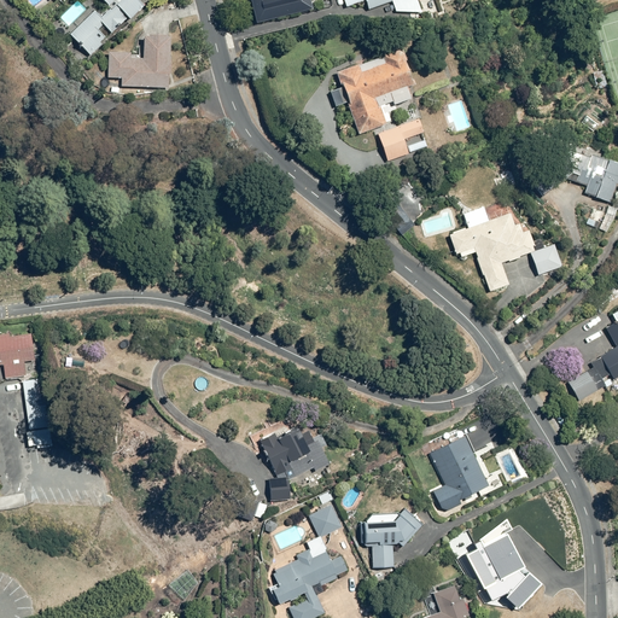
[(95,10),(70,34),(91,54),(108,38),(99,28),(103,23),(112,34),(128,17),(130,19),(146,5),(140,0),(101,0),(106,5),(98,12),(95,10)]
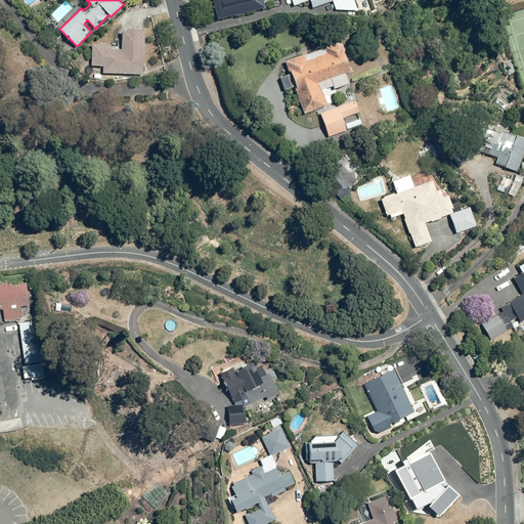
[(212,0),(217,18),(266,7),(263,0),(212,0)]
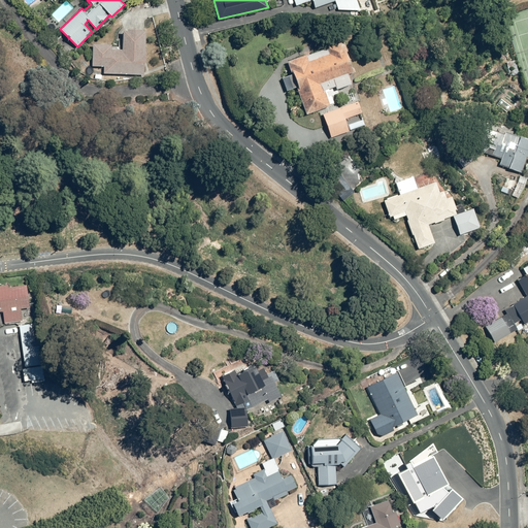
[(293,0),(296,6),(310,1),(309,0),(312,0),(316,8),(335,1),(338,9),(360,10),(356,0),(293,0)]
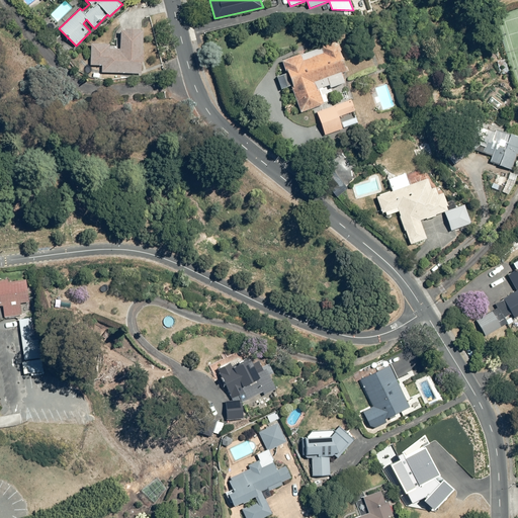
[(110,45),(90,45),(91,65),(102,65),(102,73),(144,73),(143,32),(139,32),(139,29),(124,29),(124,31),(119,31),(119,50),(110,50),(110,45)]
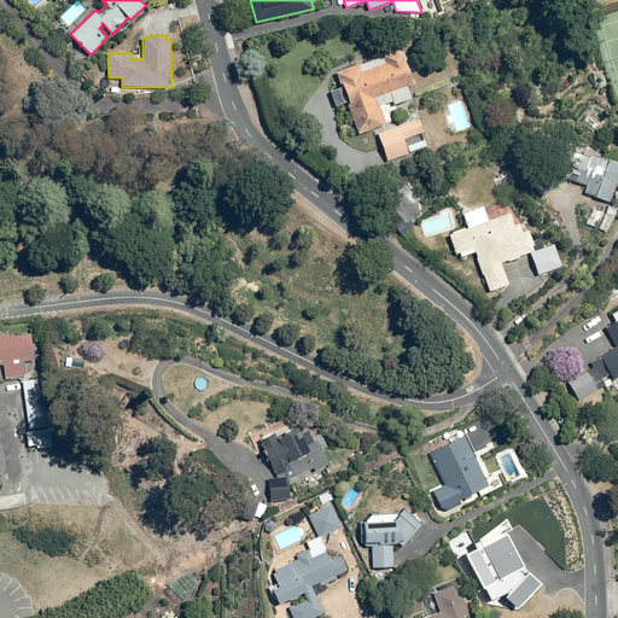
[(338,70),(339,73),(343,87),(332,91),(336,106),(349,103),(350,105),(349,105),(357,135),(375,129),(378,135),(379,134),(386,162),(408,155),(403,139),(423,133),(418,116),(392,123),(386,104),(392,103),(394,104),(412,98),(407,86),(414,83),(403,47),(383,53),(385,62),(360,70),(359,64),(338,70)]
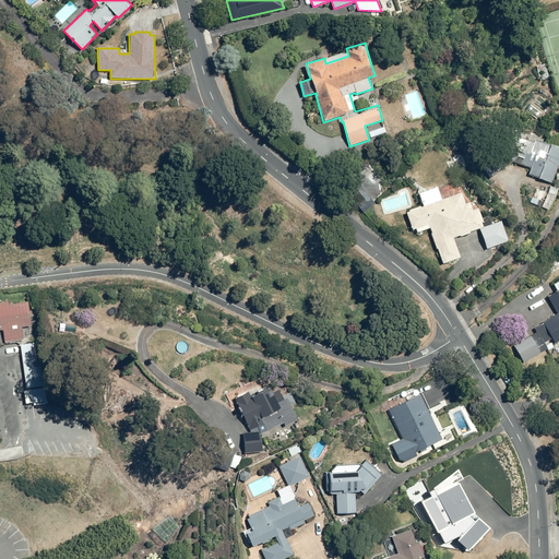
[(384,127),(369,131),(371,138),(387,132),(384,127)]
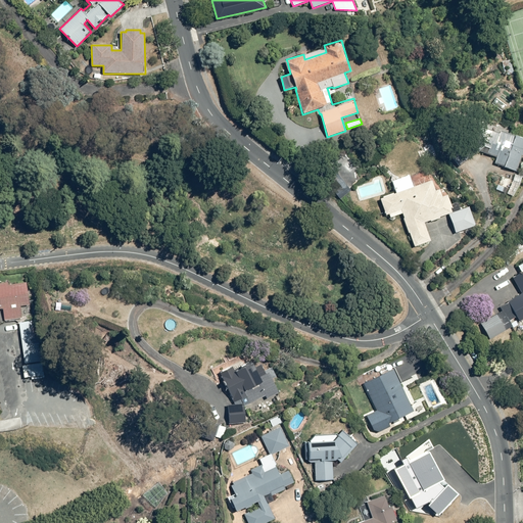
[(517,171),(522,152),(522,137),(486,125),(477,150),(496,157),(494,163),(517,171)]
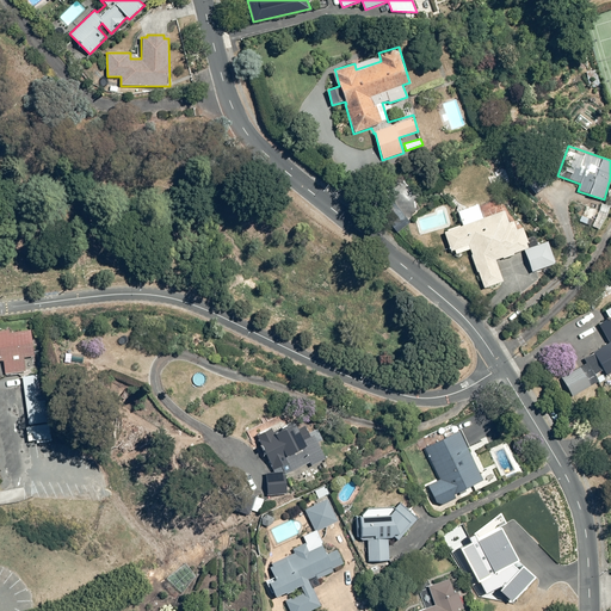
[(396,204),(393,201),(387,204),(400,220),(405,216),(409,221),(418,214),(415,210),(420,205),(415,199),(418,197),(412,191),(396,204)]
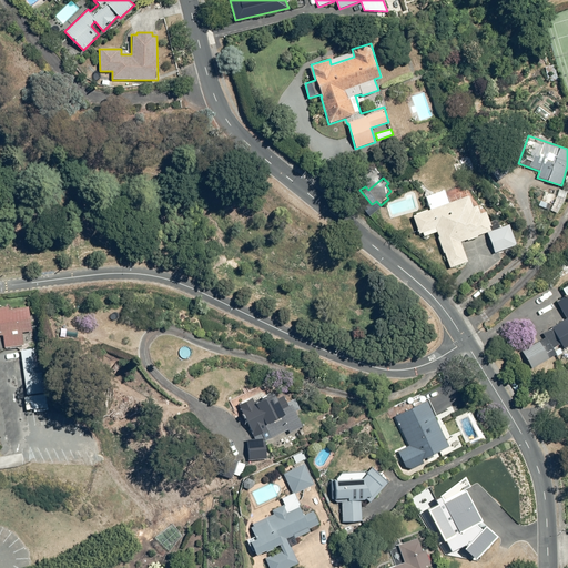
[(567,192),(567,190),(559,188),(554,204),(563,208),(567,192)]
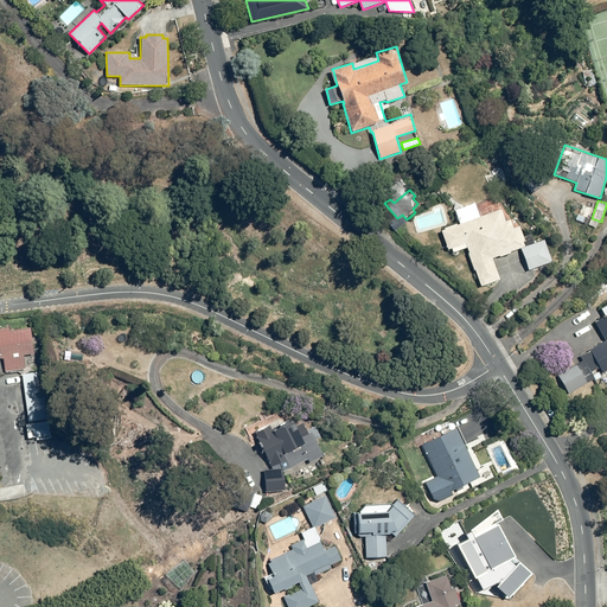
[(449,253),(465,247),(479,287),(500,279),(493,259),(525,247),(517,225),(512,227),(510,218),(504,221),(500,210),(441,231),(449,253)]
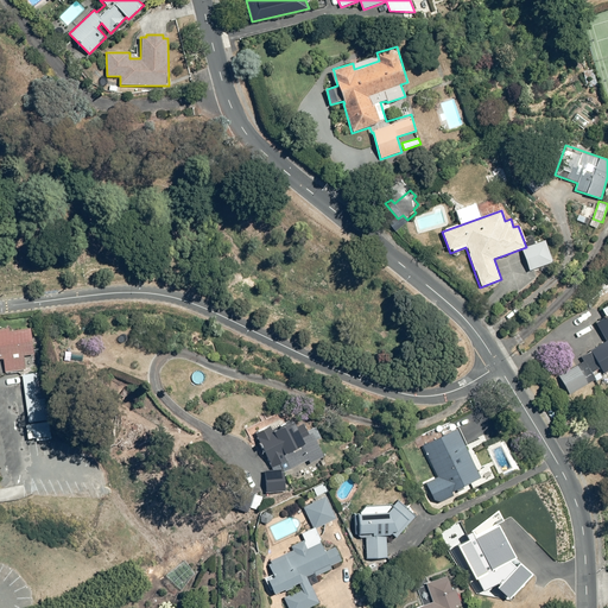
[(607,305),(601,311),(605,316),(594,323),(606,341),(589,352),(605,375),(607,372),(607,305)]
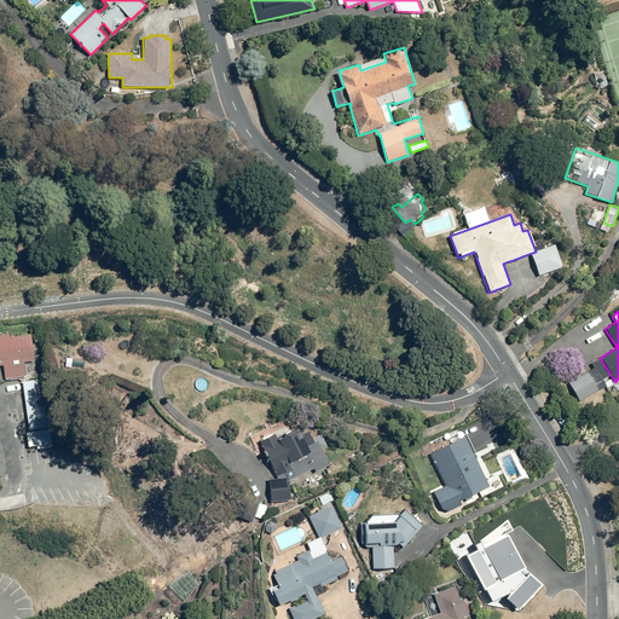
[(10,335),(0,335),(0,365),(4,365),(6,380),(27,376),(25,363),(35,362),(32,334),(10,337),(10,335)]
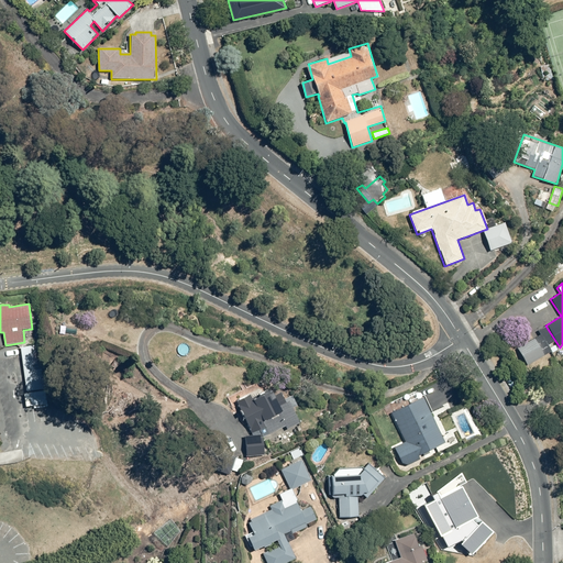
[(533,334),(516,345),(528,366),(544,356),(533,334)]
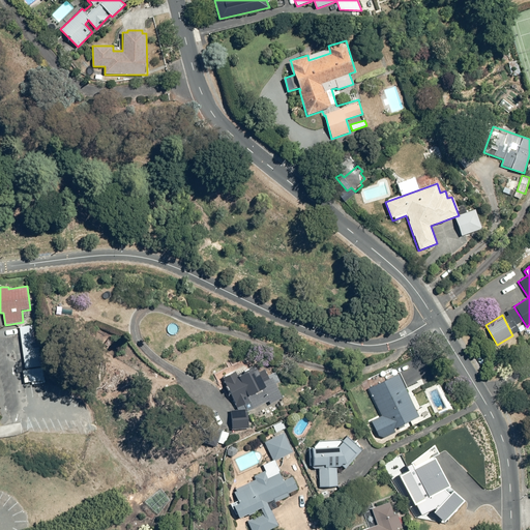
[(19,327),(25,367),(42,365),(36,324),(19,327)]
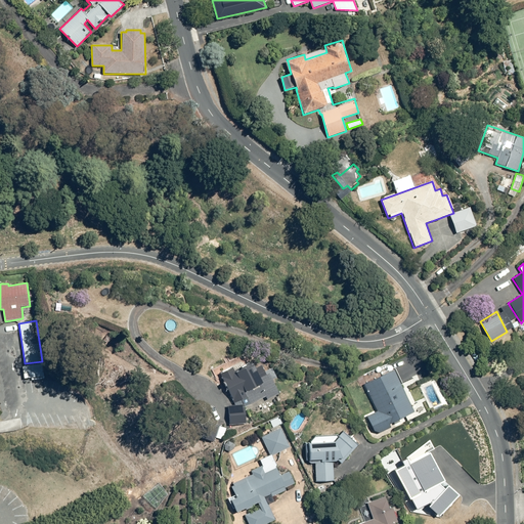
[(233,403),(242,399),(244,403),(249,401),(250,405),(278,392),(270,372),(267,374),(263,364),(256,367),(253,362),(235,370),(233,365),(219,373),(233,403)]
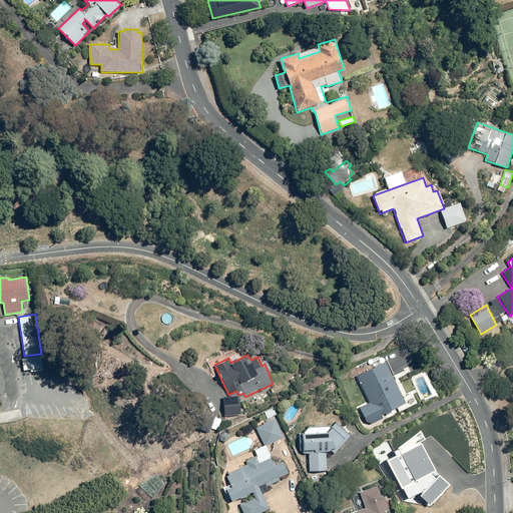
[(362,424),(367,432),(396,414),(394,409),(407,403),(386,360),(357,374),(370,402),(360,407),(367,422),(362,424)]
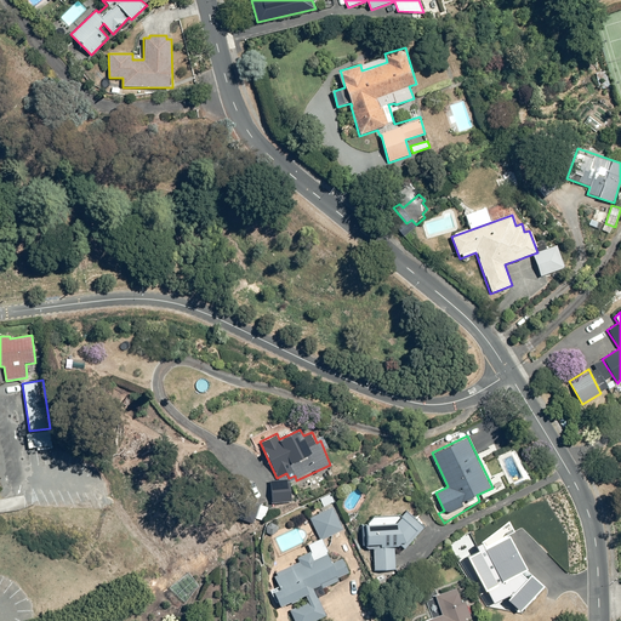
[(271,480),(272,502),(291,502),(290,479),(271,480)]
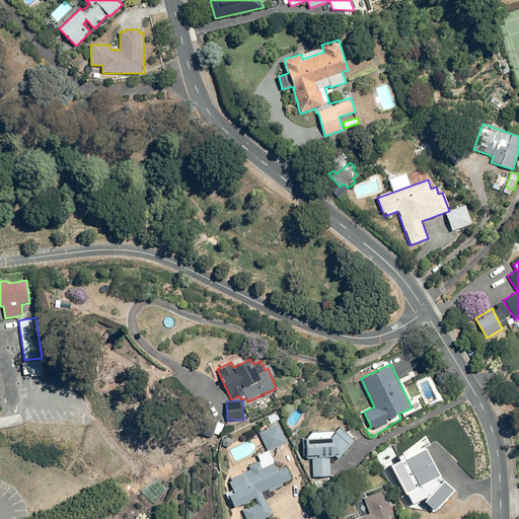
[(257,503),(242,511),(245,518),(263,518),(272,515),(262,493),(266,491),(268,496),(273,494),(272,491),(282,487),(281,484),(292,478),(286,465),(277,469),(269,450),(287,442),(279,424),(258,433),(267,450),(257,455),(260,461),(249,466),(250,469),(228,479),(233,491),(226,494),(232,508),(254,498),(257,503)]
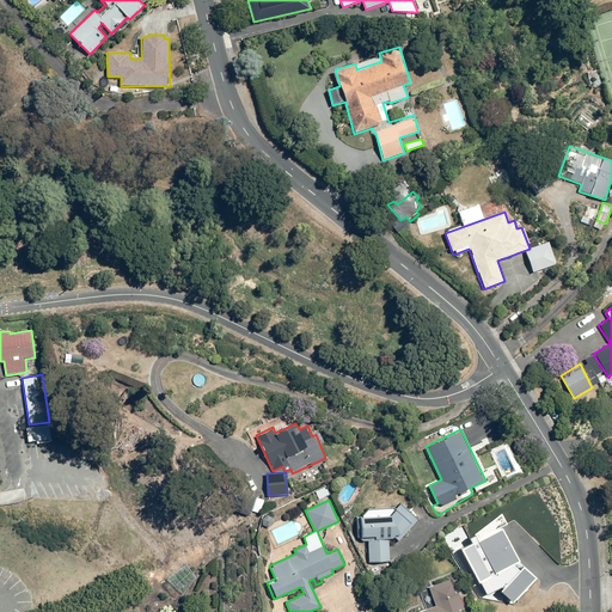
[(366,509),(361,516),(361,542),(368,542),(368,563),(392,563),(392,539),(395,538),(399,543),(417,518),(399,503),(395,509),(366,509)]
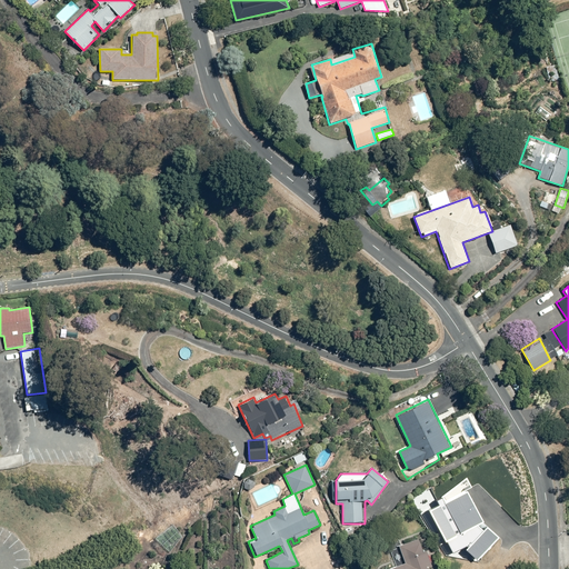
[(483,531),(477,525),(483,521),(466,490),(471,488),(466,478),(441,497),(437,500),(439,505),(429,510),(452,552),(467,546),(468,547),(466,550),(477,560),(498,537),(488,527),(483,531)]
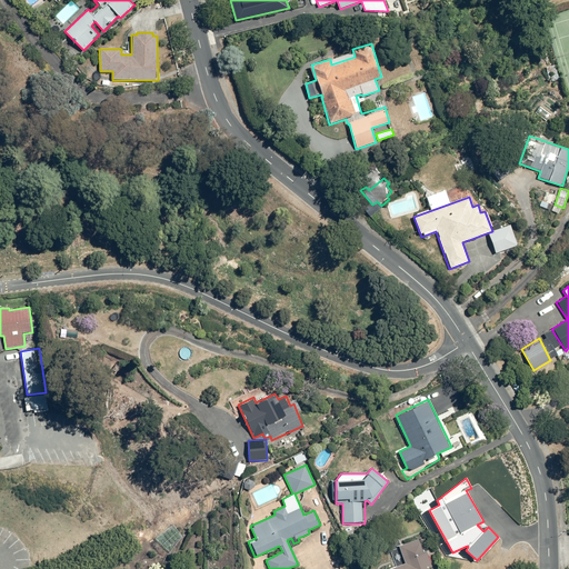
[(430,568),(429,567),(431,566),(426,551),(423,552),(418,538),(399,546),(406,563),(390,568),(430,568)]
